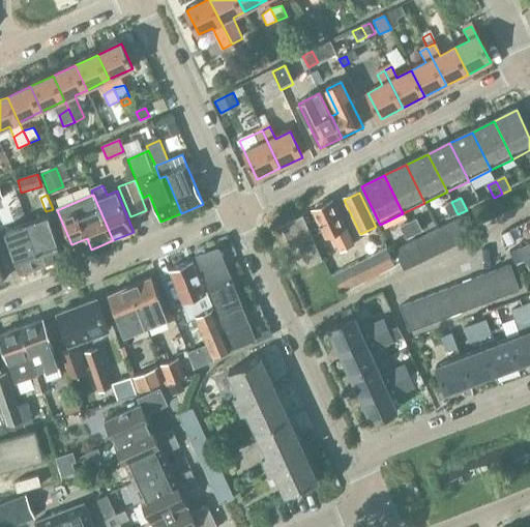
[(346,230),(332,202),(312,212),(325,239),(332,236),(341,254),(354,247),(346,230)]
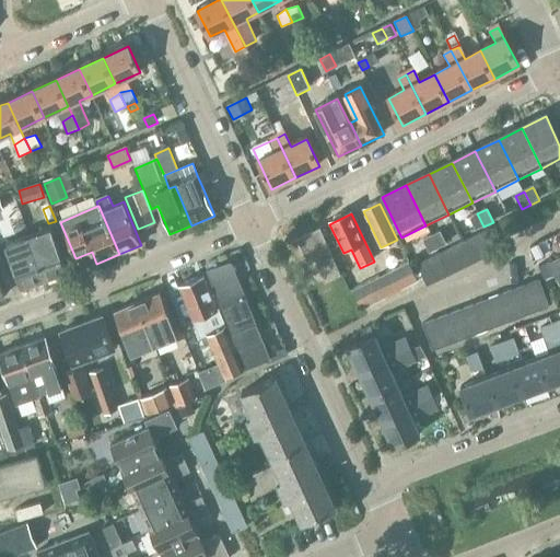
[(477,213),(470,217),(476,231),(483,227),(477,213)]
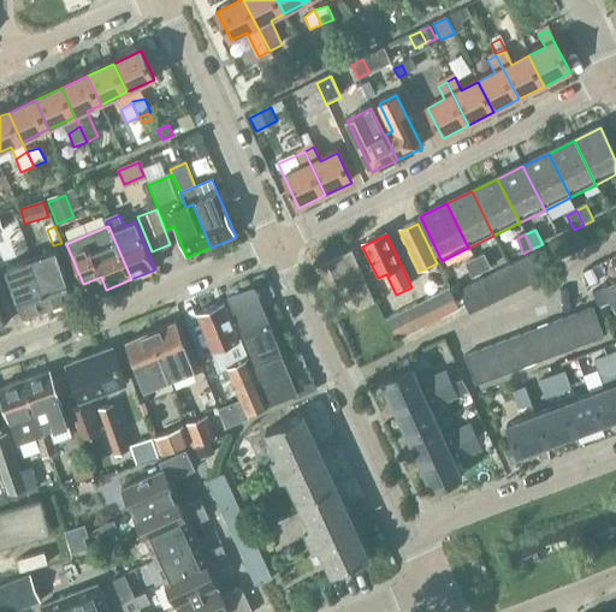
[(49,312),(75,303),(57,254),(25,263),(28,268),(34,266),(49,312)]
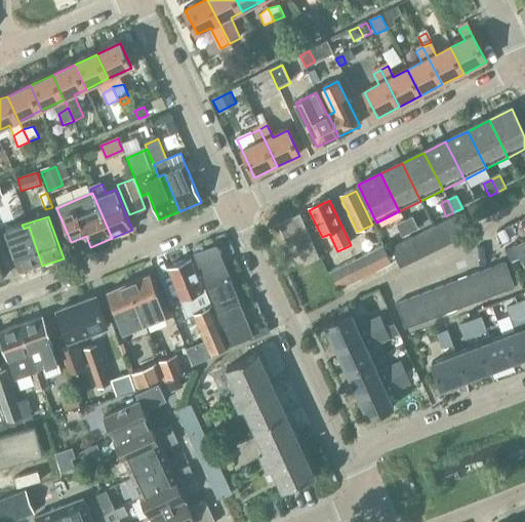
[(336,293),(299,216),(280,227),(317,303),(336,293)]
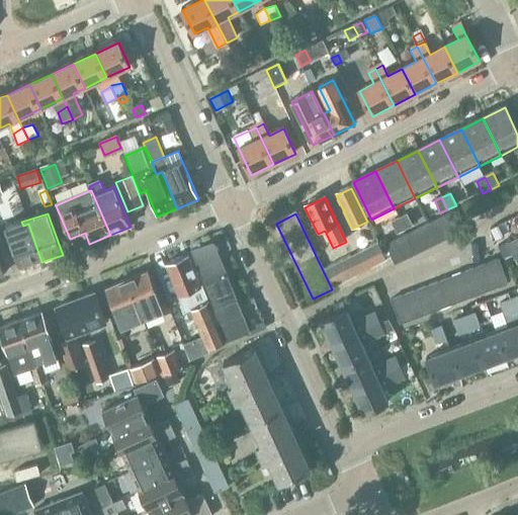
[(460,227),(453,213),(443,218),(453,238),(462,233),(460,227)]
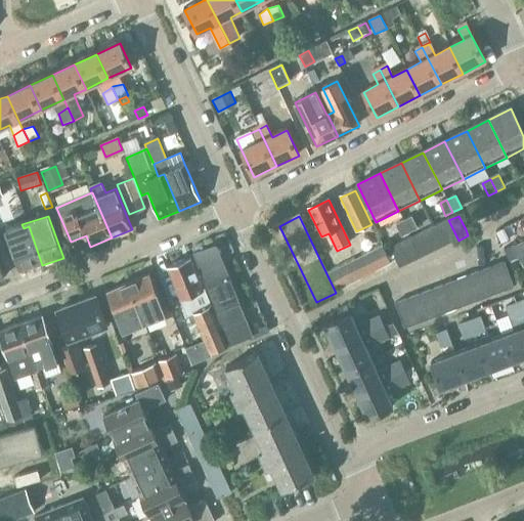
[(403,221),(409,233),(418,229),(412,217),(403,221)]
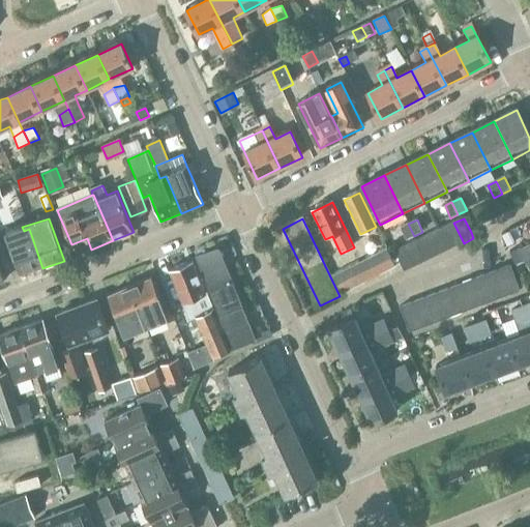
[(464,243),(453,223),(444,228),(453,247),(464,243)]
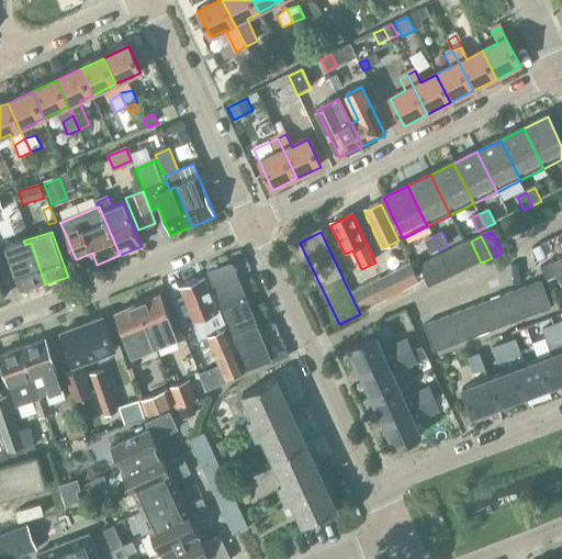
[(433,237),(425,242),(430,254),(439,250),(433,237)]
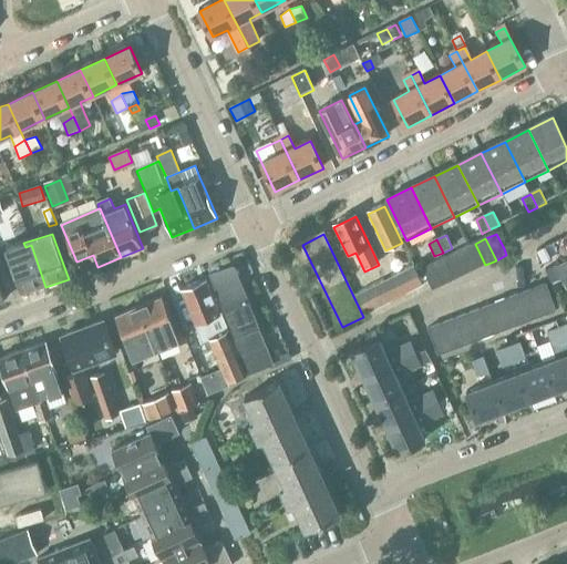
[(26,247),(23,243),(6,249),(21,295),(45,287),(31,245),(26,247)]
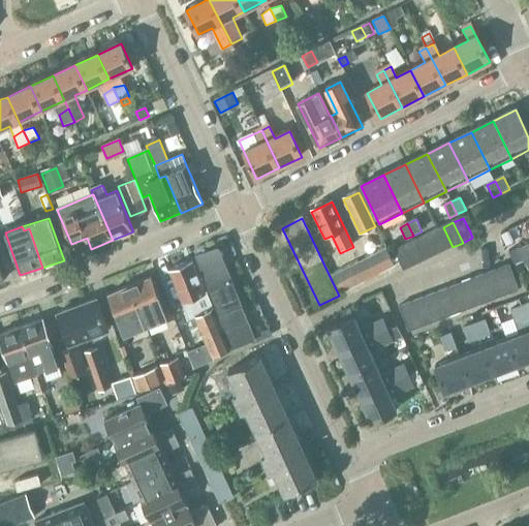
[(453,247),(443,227),(433,233),(443,252),(453,247)]
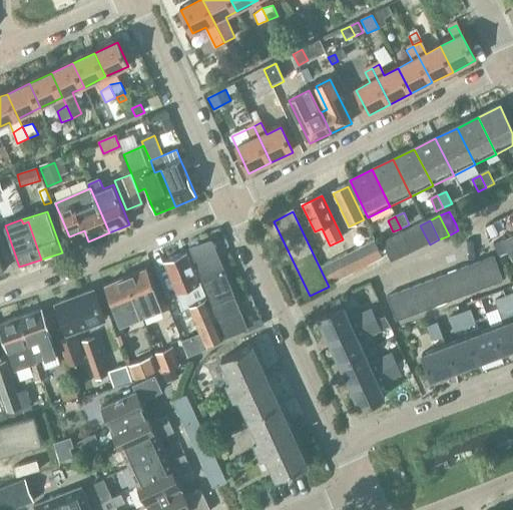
[(411,229),(420,249),(430,244),(420,225),(411,229)]
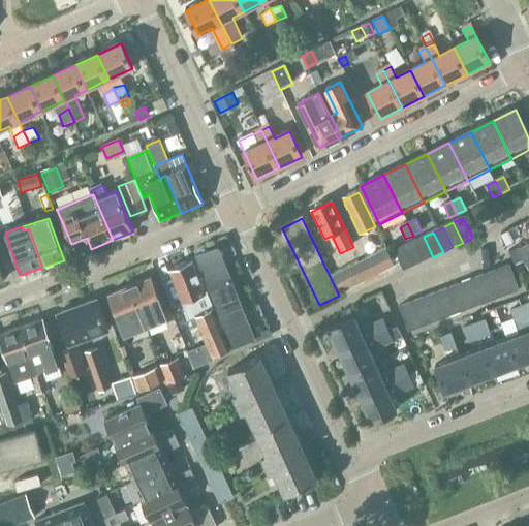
[(414,242),(424,261),(433,257),(424,237),(414,242)]
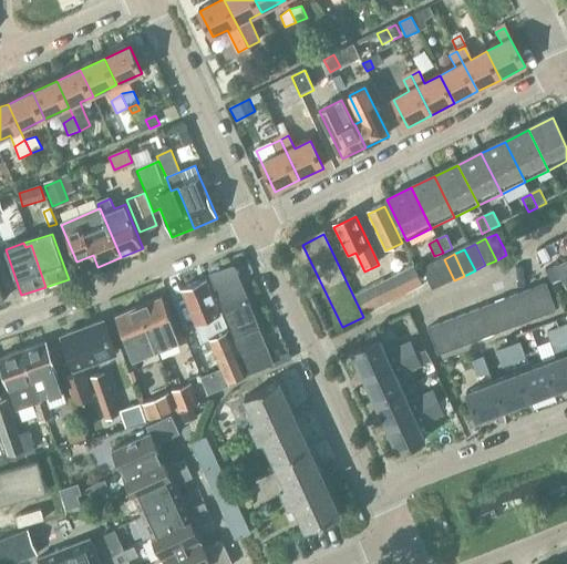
[(433,265),(444,286),(454,280),(444,259),(433,265)]
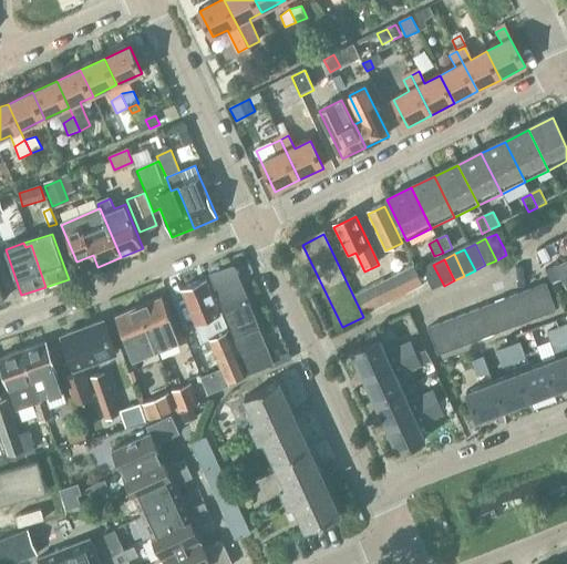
[(566,263),(557,268),(563,279),(566,276),(566,263)]
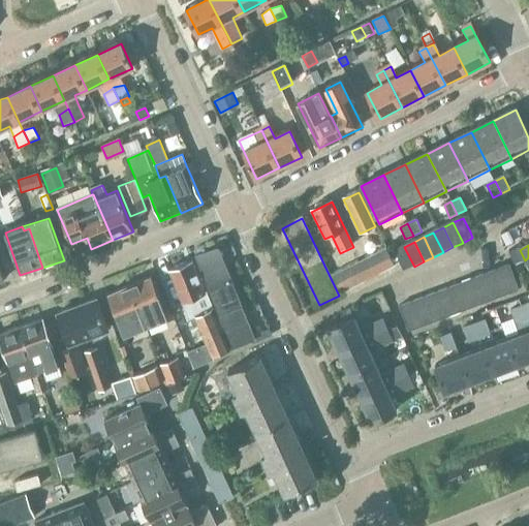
[(404,272),(414,267),(404,247),(394,252),(404,272)]
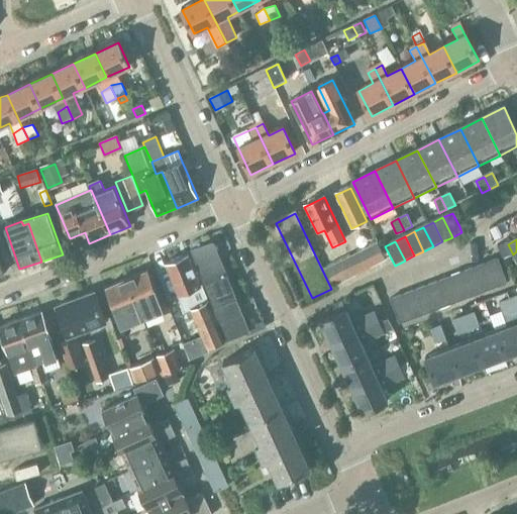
[(326,269),(334,286),(386,261),(377,242),(326,269)]
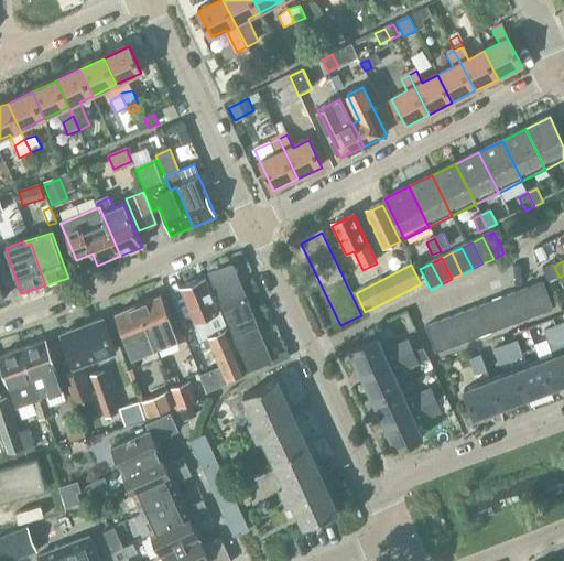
[(553,265),(543,270),(549,282),(560,278),(554,267),(553,265)]
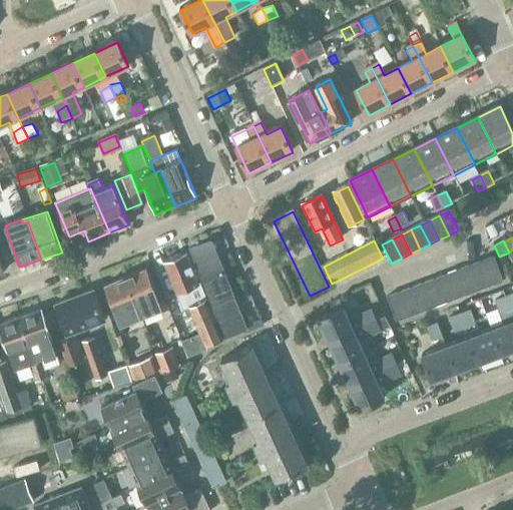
[(191,252),(226,338),(244,331),(236,312),(238,311),(233,299),(231,300),(209,245),(191,252)]
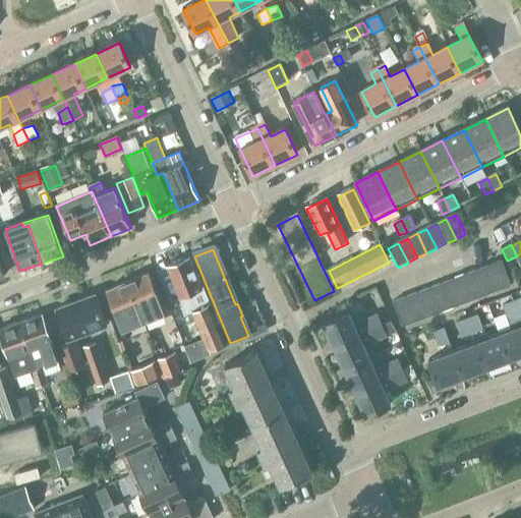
[(191,312),(208,352),(226,344),(205,290),(201,291),(189,259),(168,267),(181,299),(187,314),(191,312)]
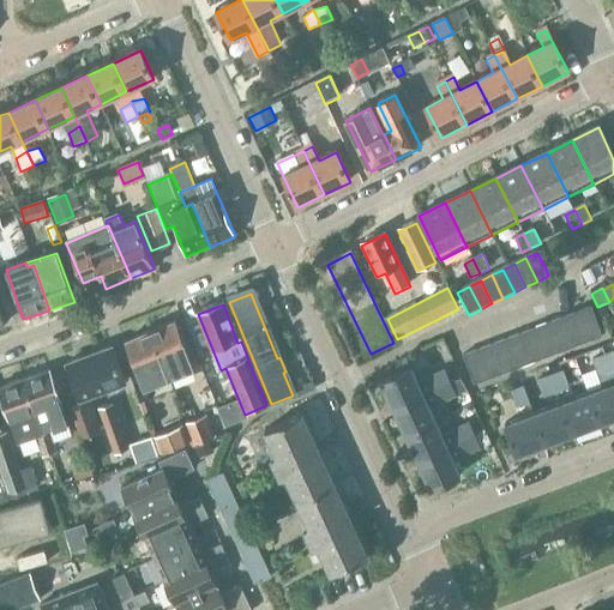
[(575,313),(587,343),(601,337),(590,307),(575,313)]
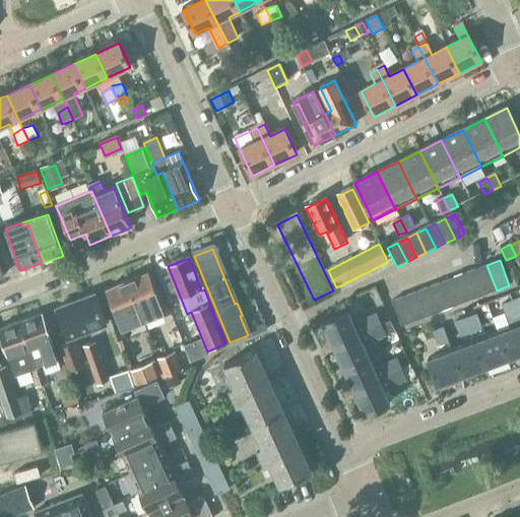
[(475,269),(484,295),(497,291),(486,265),(475,269)]
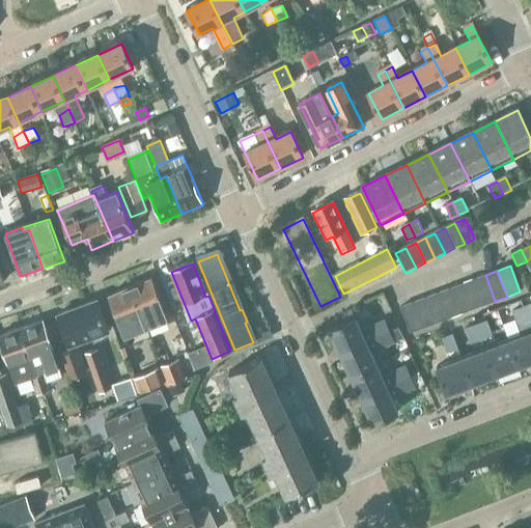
[(473,280),(482,306),(495,301),(485,275),(473,280)]
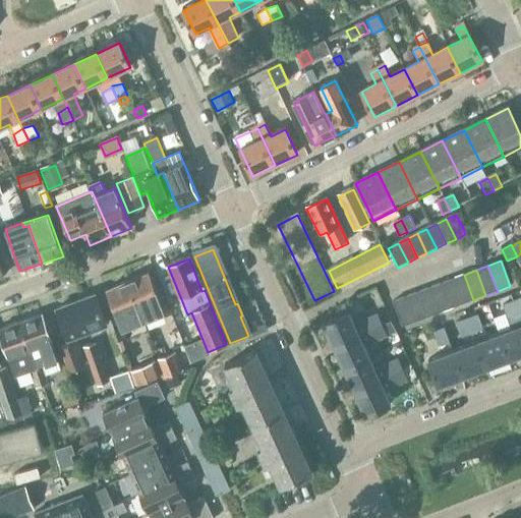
[(128,283),(143,322),(165,312),(149,275),(128,283)]
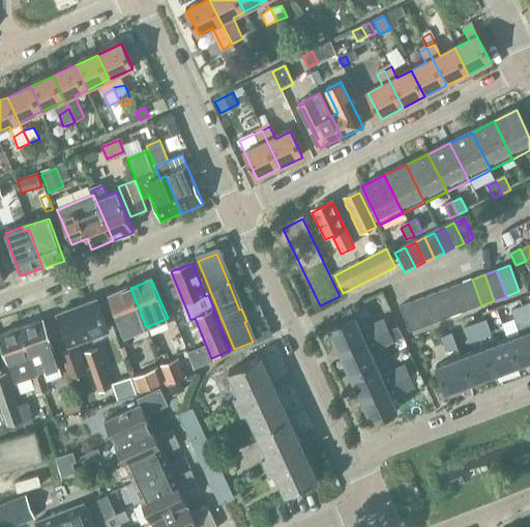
[(460,284),(470,310),(481,305),(472,280),(460,284)]
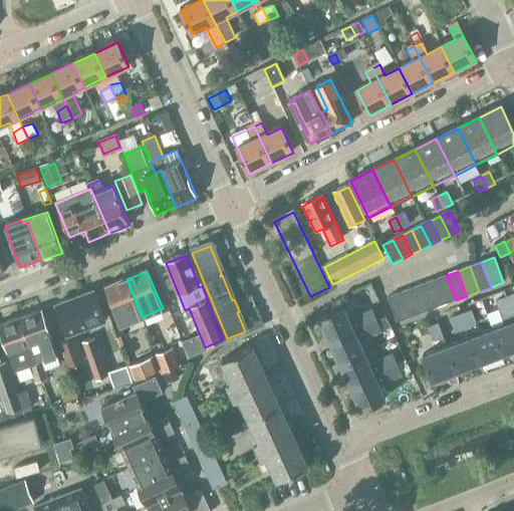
[(435,280),(444,304),(456,300),(446,275),(435,280)]
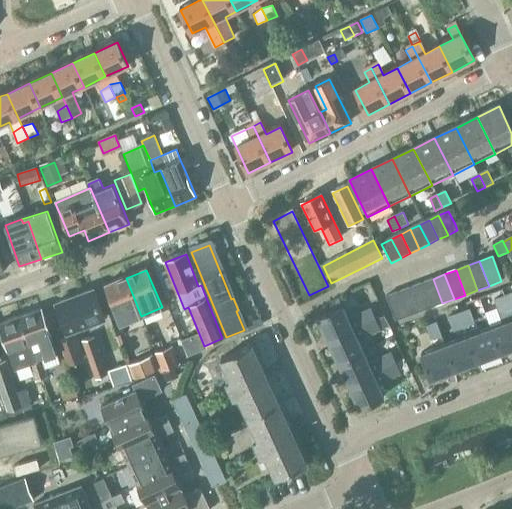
[(105,287),(120,322),(121,325),(130,321),(141,316),(126,278),(105,287)]
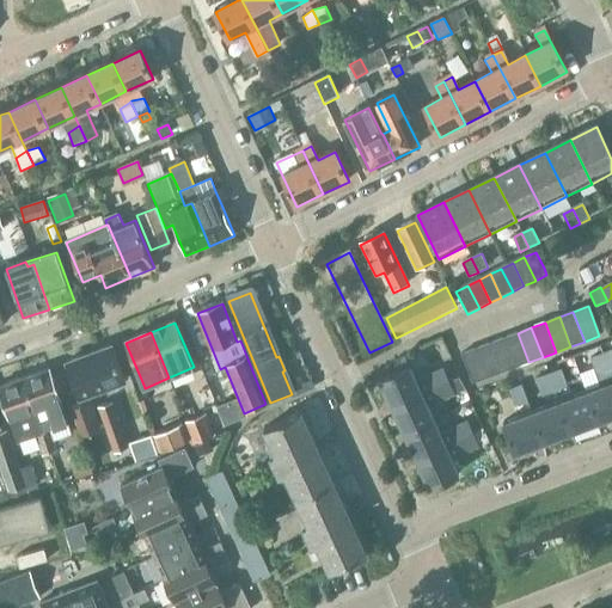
[(503,338),(514,368),(528,362),(518,333),(503,338)]
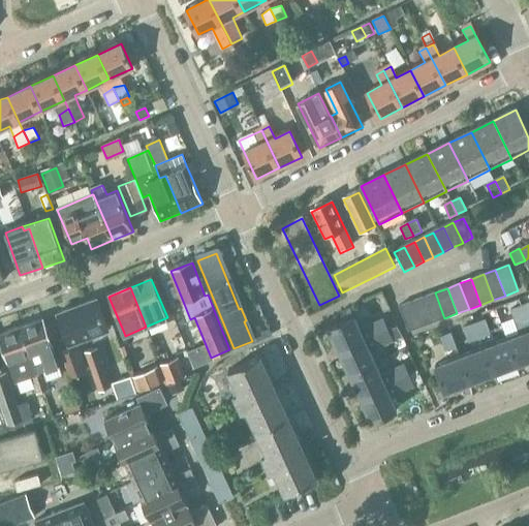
[(423,298),(433,322),(444,318),(435,292),(423,298)]
